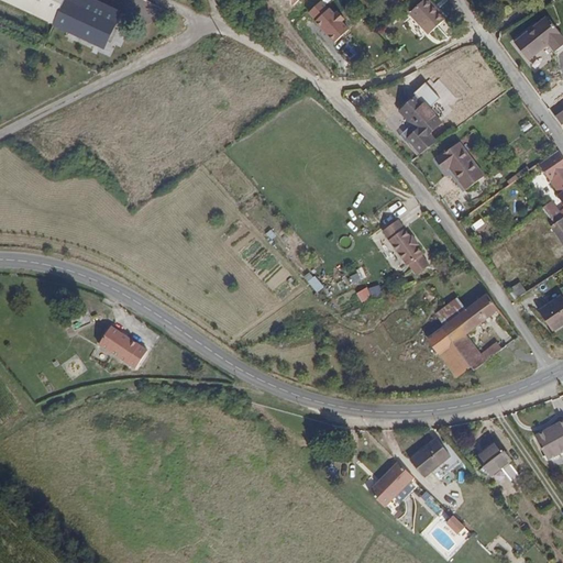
[(0,0),(53,25),(65,0),(0,0)]
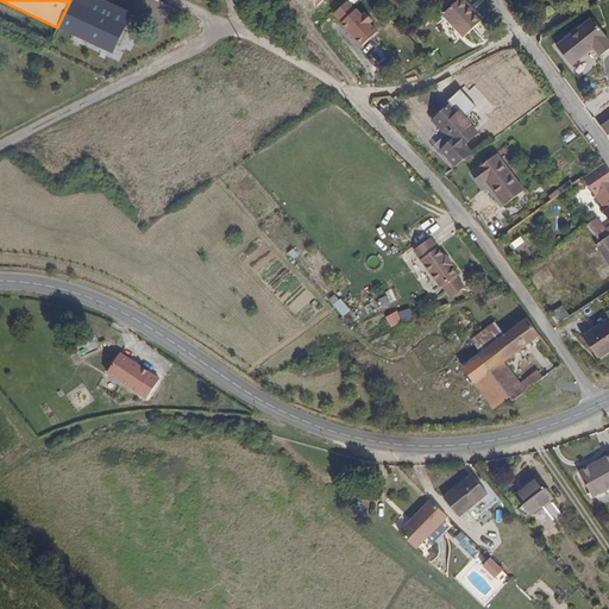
[(110,51),(126,14),(94,0),(70,0),(57,27),(110,51)]
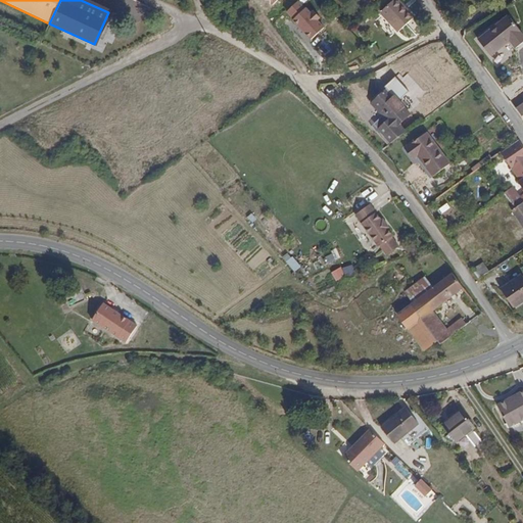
[(412,17),(401,6),(395,0),(390,0),(379,11),(397,31),(412,17)]
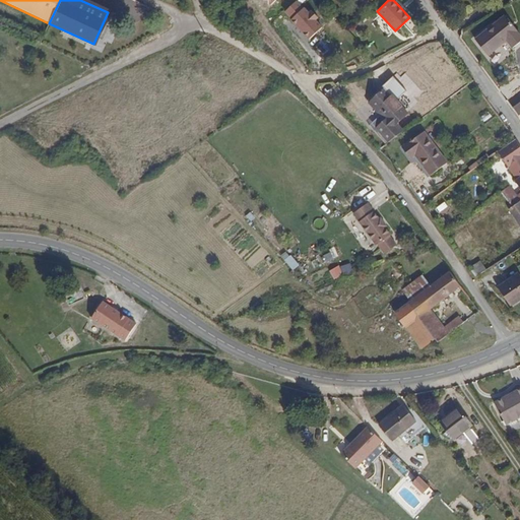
[(291,18),(290,19),(310,41),(323,27),(304,7),(303,8),(296,1),(284,11),(291,18)]
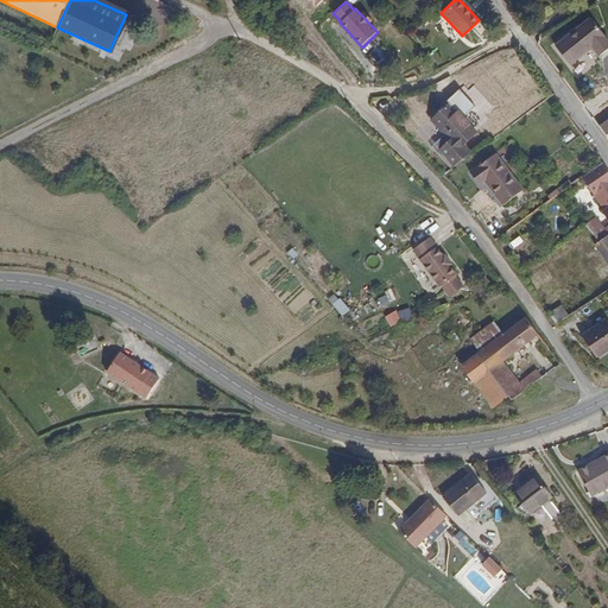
[(607,49),(607,44),(602,38),(603,37),(589,19),(553,46),(569,64),(591,48),(599,57),(607,49)]
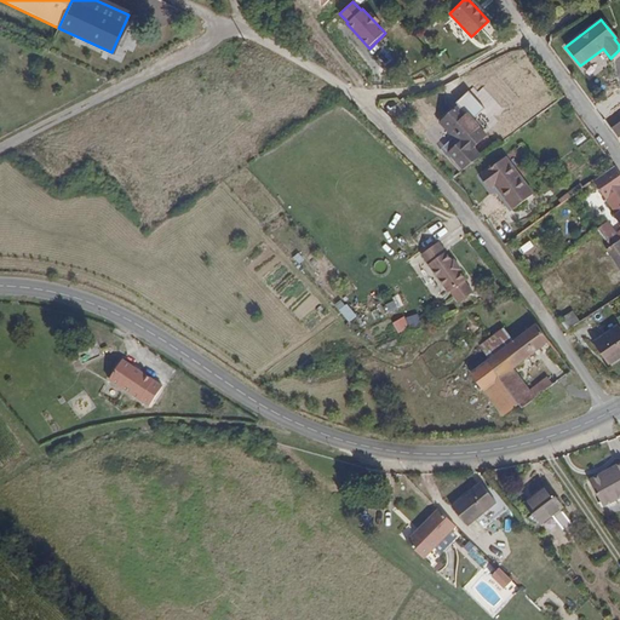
[(488,135),(468,113),(463,116),(454,108),(436,124),(451,141),(446,145),(452,151),(447,156),(461,172),(481,154),(475,147),(488,135)]
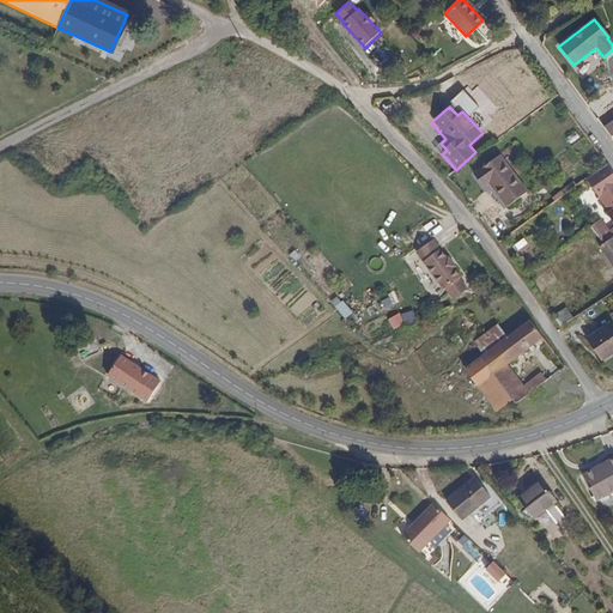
[(527,194),(499,157),(474,175),(484,187),(490,182),(509,207),(527,194)]
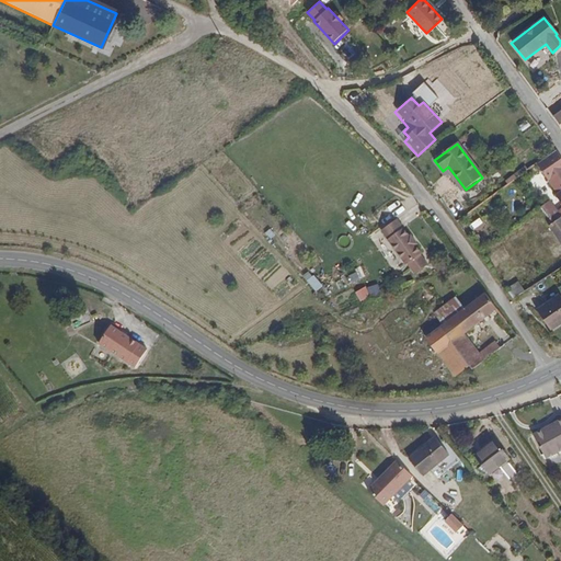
[(550,180),(560,171),(560,156),(557,149),(537,163),(550,180)]
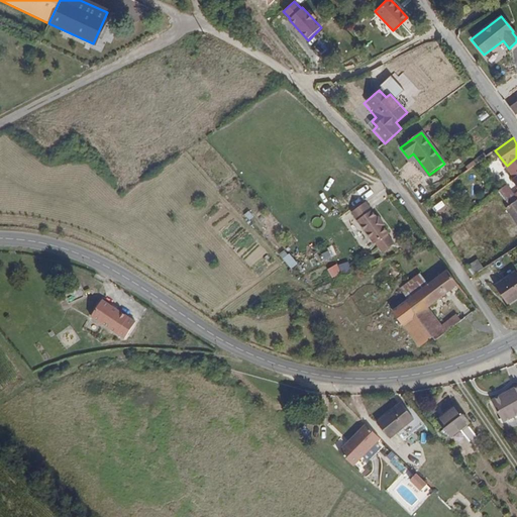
[(516,176),(516,158),(507,166),(515,178),(516,176)]
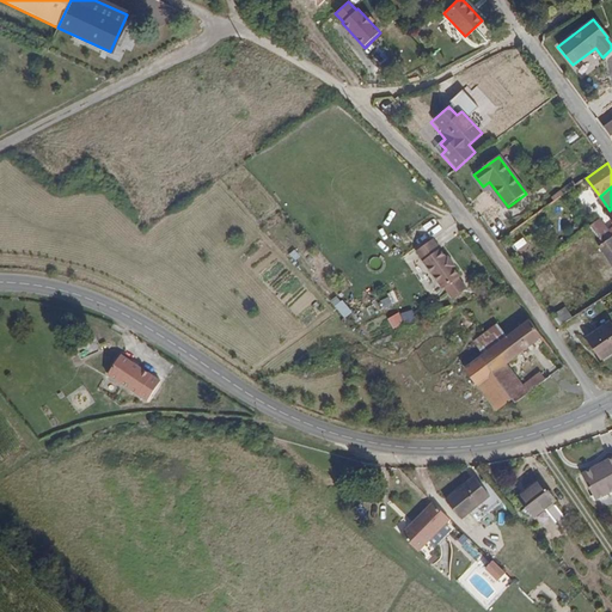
[(611,233),(609,230),(600,218),(589,226),(601,242),(603,244),(611,237),(611,233)]
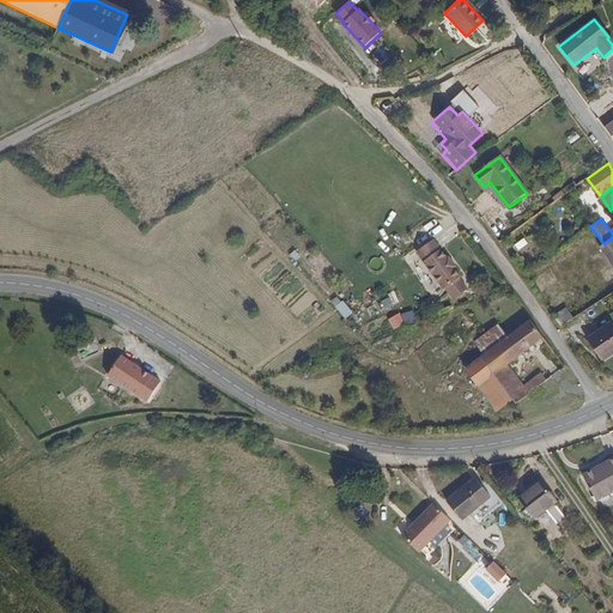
[(612,237),(604,244),(601,247),(612,266),(612,237)]
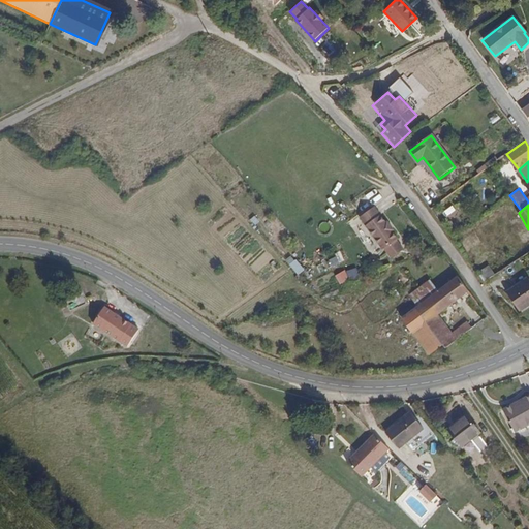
[(375,206),(360,217),(382,249),(383,248),(392,259),(404,250),(397,239),(398,239),(375,206)]
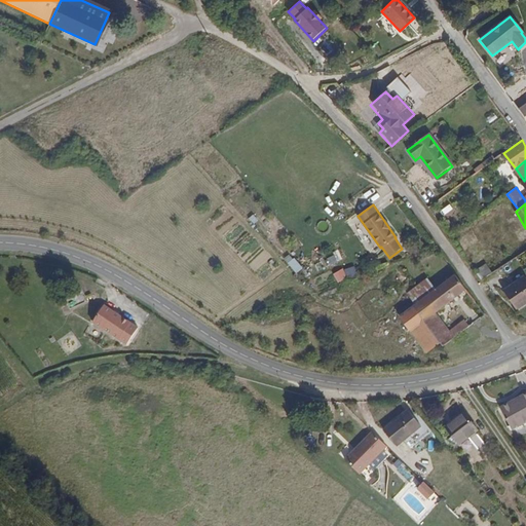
[(352,265),(334,275),(338,284),(357,273),(352,265)]
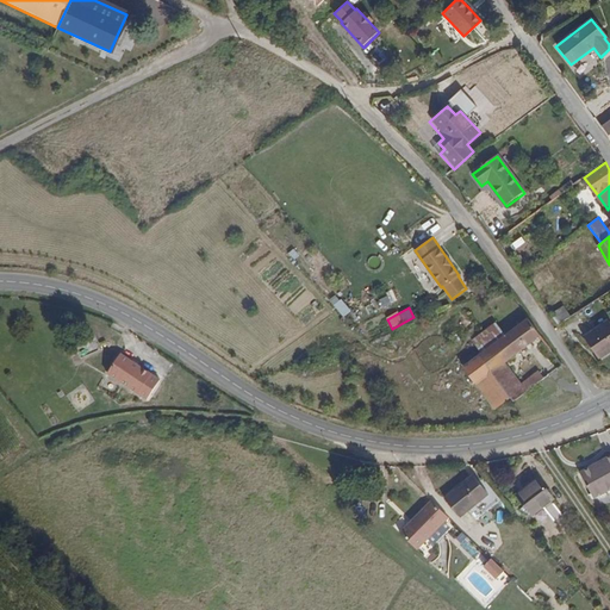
[(570,317),(564,307),(551,316),(558,325),(560,323),(570,317)]
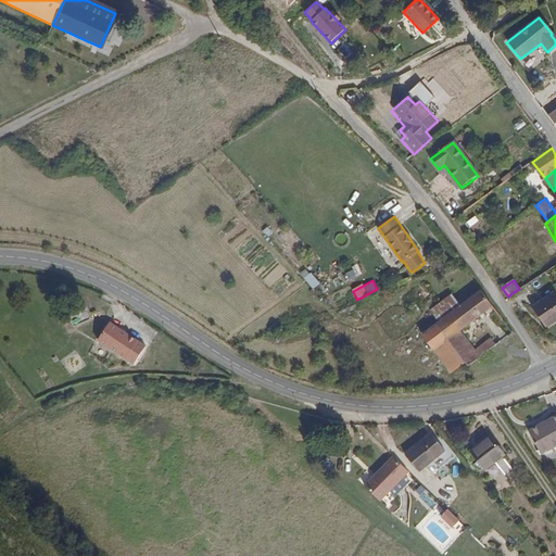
[(476,320),(493,307),(481,291),(471,298),(460,306),(440,321),(422,335),(433,350),(447,340),(460,331),(471,324),(476,320)]
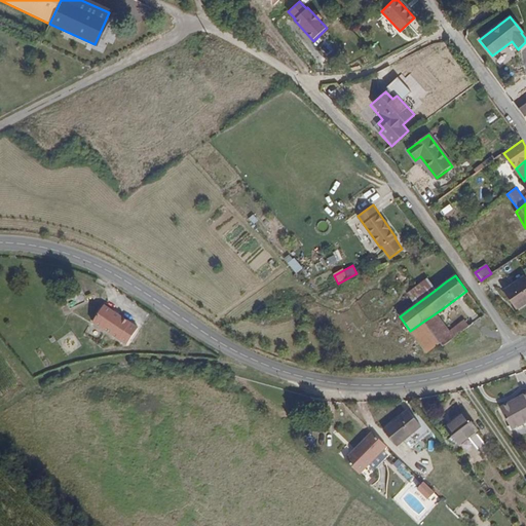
[(436,290),(446,282),(442,275),(431,284),(436,290)]
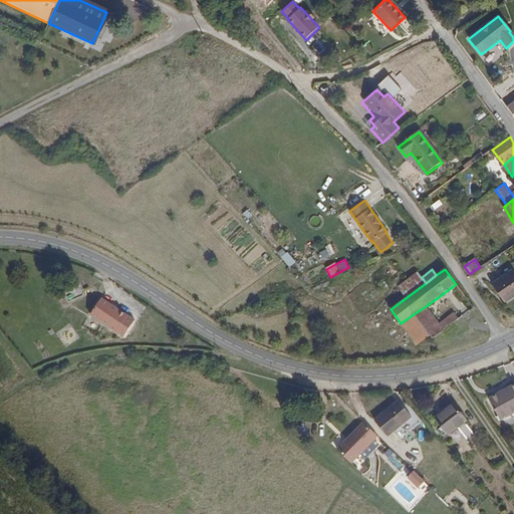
[(513,295),(513,273),(512,271),(492,284),(503,303),(513,295)]
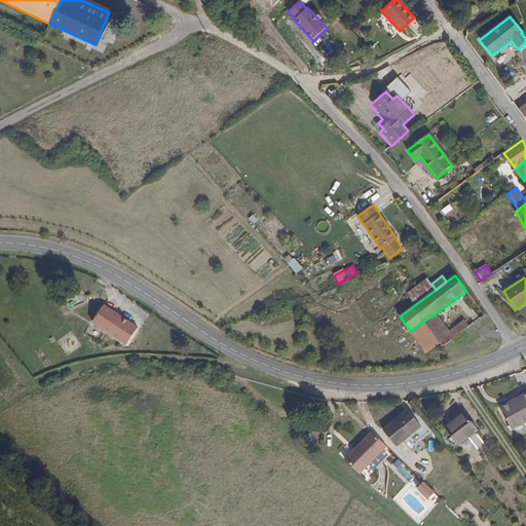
[(416,304),(436,290),(431,284),(428,278),(408,294),(416,304)]
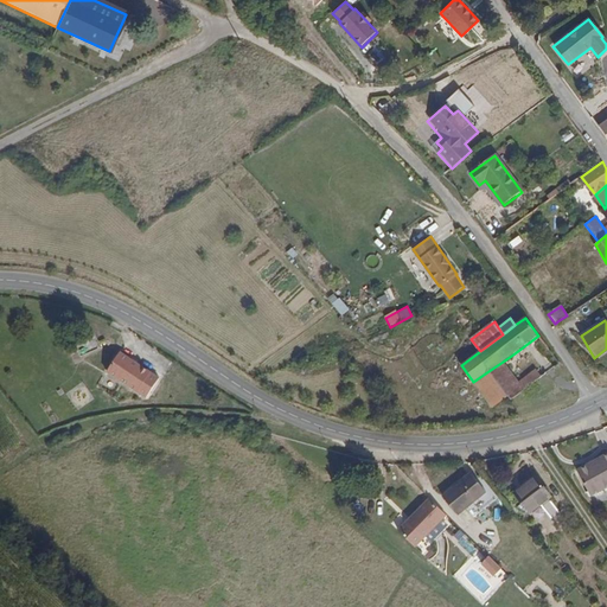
[(158,376),(138,364),(117,351),(110,363),(106,371),(146,397),(158,376)]
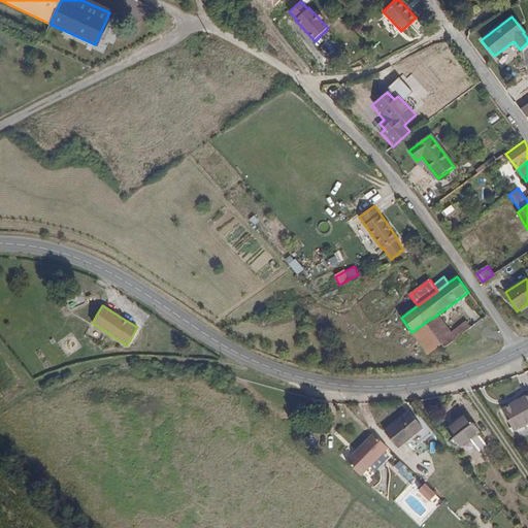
[(452,334),(437,315),(425,323),(441,345),(444,349),(456,340),(452,334)]
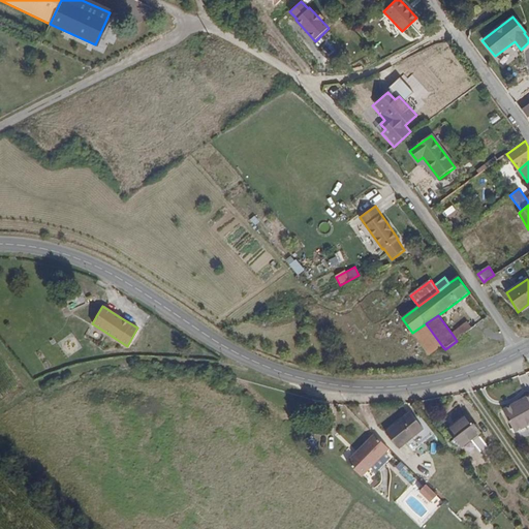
[(442,346),(426,323),(412,333),(429,356),(442,346)]
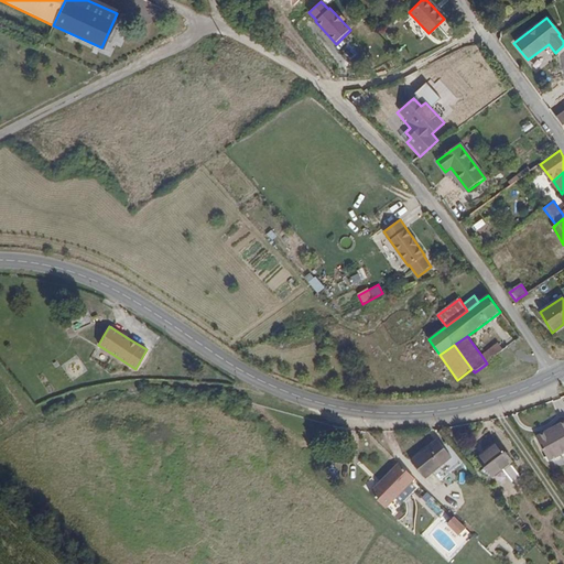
[(487,364),(503,351),(499,345),(483,357),(487,364)]
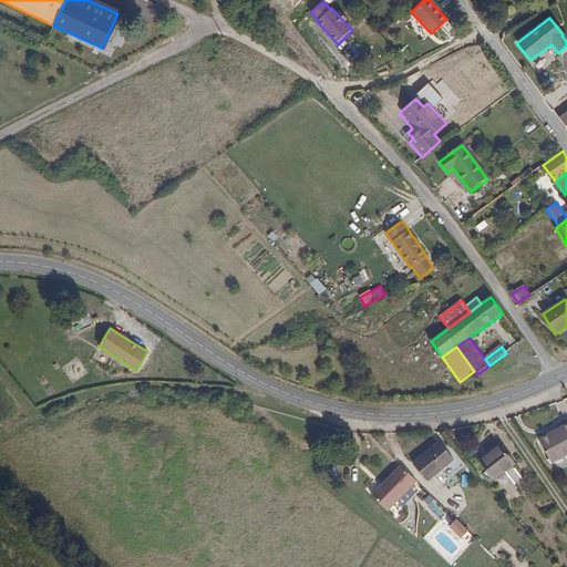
[(554,464),(566,456),(566,424),(539,440),(554,464)]
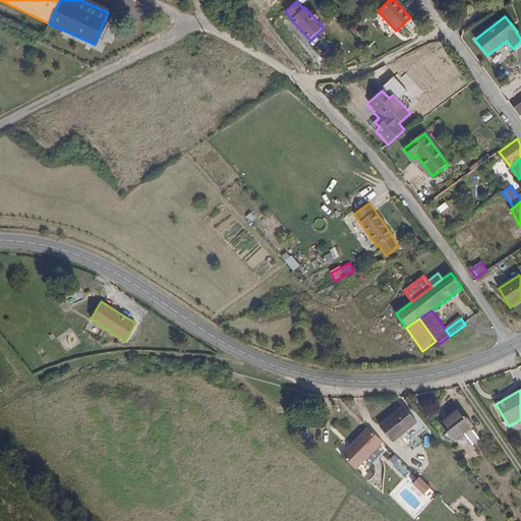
[(394,442),(417,422),(402,404),(379,424),(394,442)]
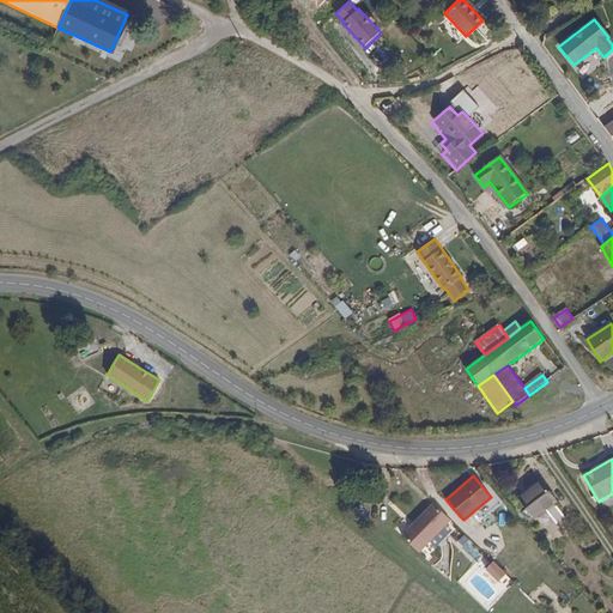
[(556,502),(539,481),(515,501),(532,521),(556,502)]
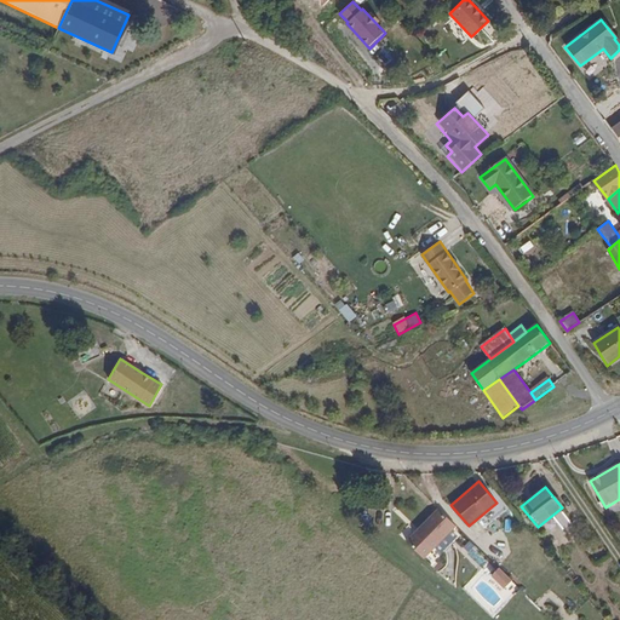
[(425,558),(457,528),(438,510),(407,540),(425,558)]
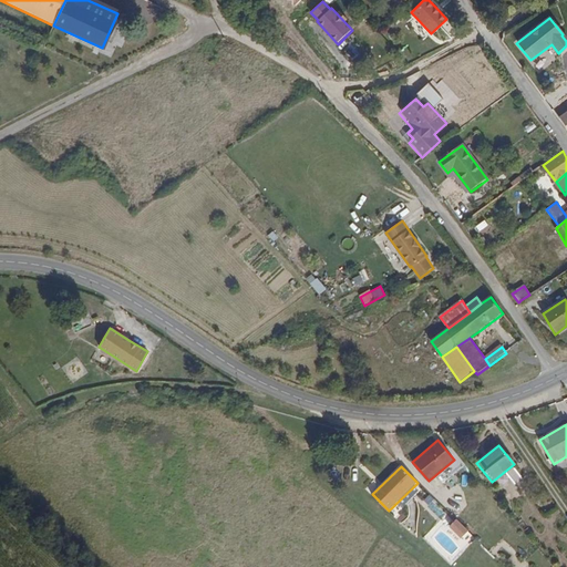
[(461,538),(468,532),(456,519),(450,527),(461,538)]
